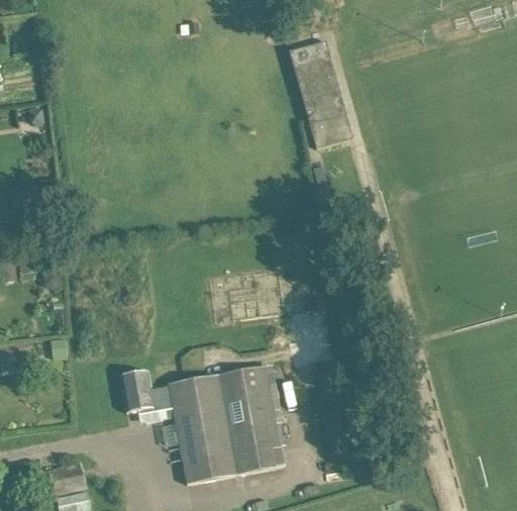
[(289,48),(316,147),(353,136),(325,38),(289,48)]
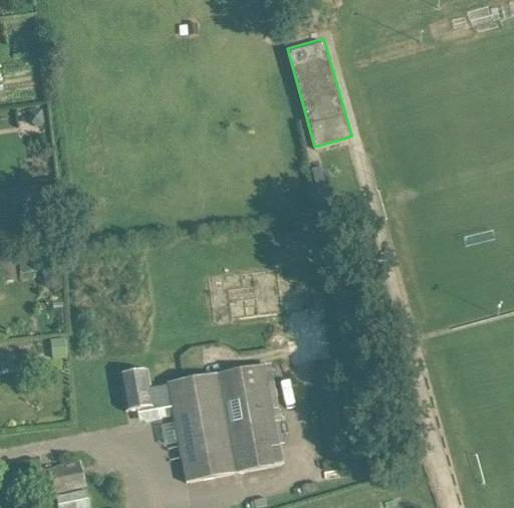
[(36,185),(10,188),(12,207),(39,204),(36,185)]
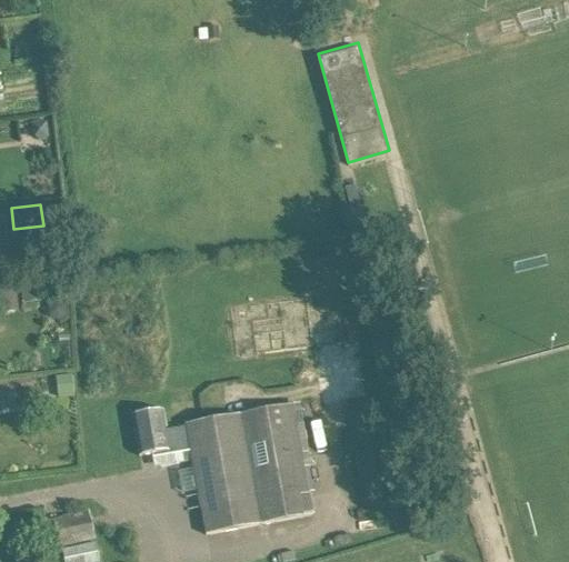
[(0,288),(0,308),(20,305),(18,285),(0,288)]
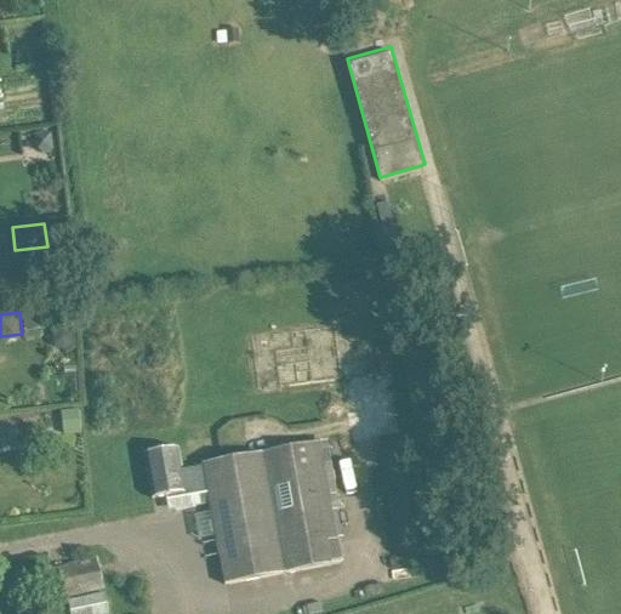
[(62,407),(64,430),(83,427),(80,404),(62,407)]
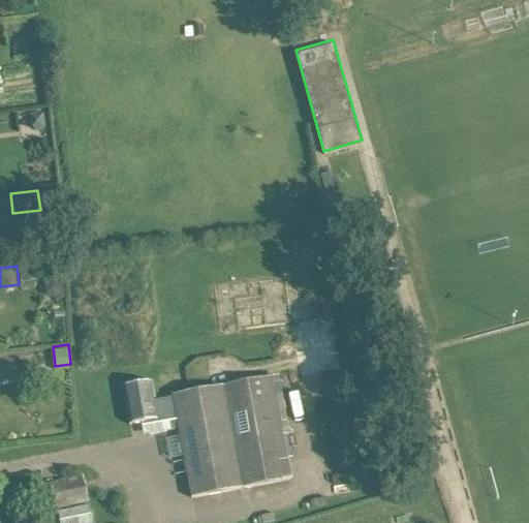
[(96,367),(98,379),(117,377),(115,365),(96,367)]
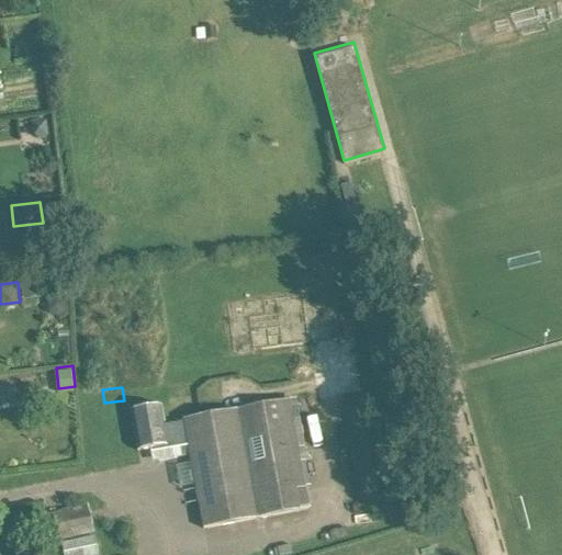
[(137,445),(152,442),(154,457),(190,451),(204,523),(310,503),(301,460),(312,457),(301,394),(237,405),(183,415),(184,417),(165,420),(161,399),(131,405),(137,445)]
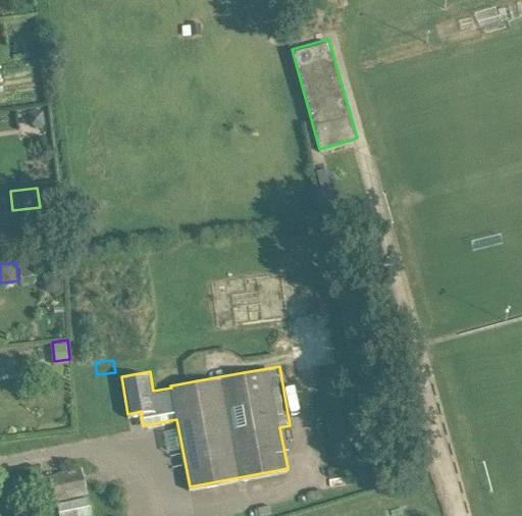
[(44,473),(49,500),(90,493),(85,466),(44,473)]
